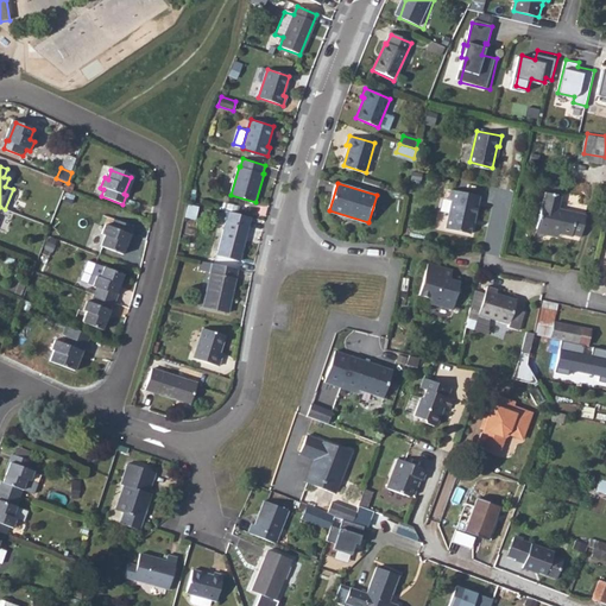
[(452,197),(444,226),(469,232),(474,215),(475,215),(480,195),(452,188),(449,196),(452,197)]
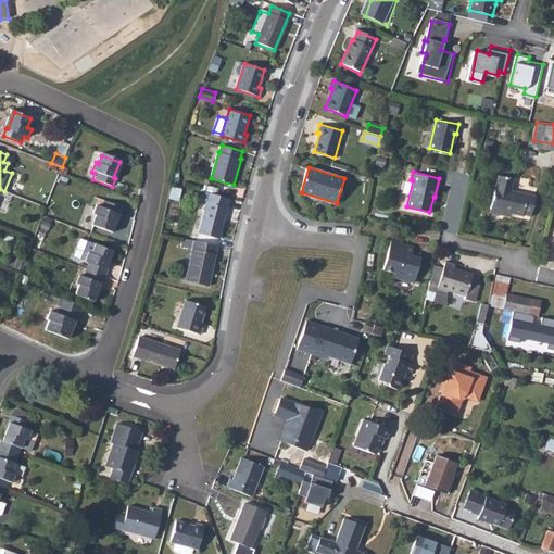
[(495,189),(491,211),(524,216),(524,214),(532,215),(536,197),(512,192),(514,180),(498,177),(495,189)]
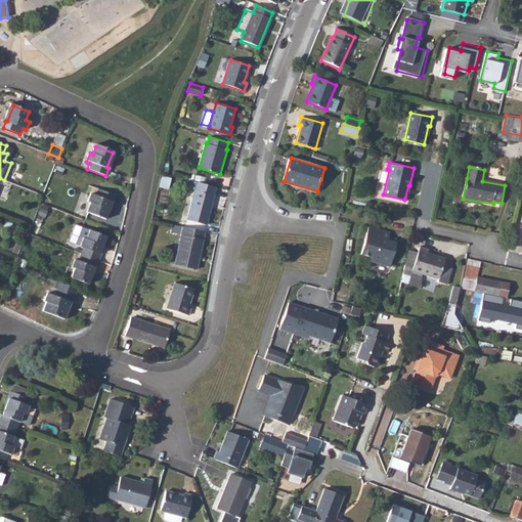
[(216,186),(191,180),(189,186),(197,188),(189,218),(207,223),(216,186)]
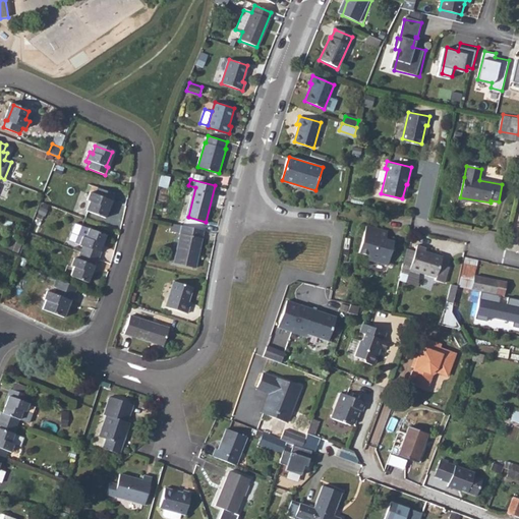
[(91,202),(88,210),(104,217),(110,200),(112,200),(114,193),(98,187),(95,193),(91,192),(88,200),(91,202)]
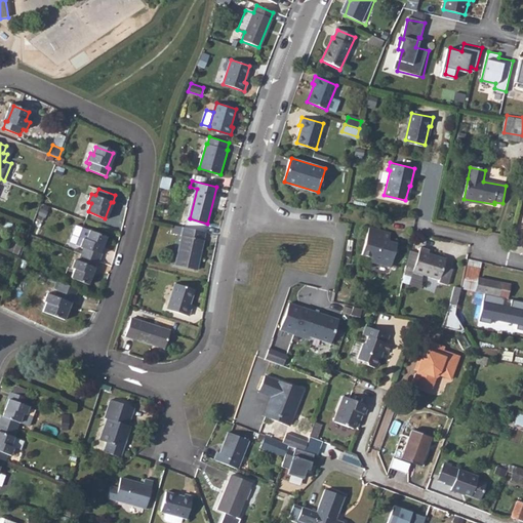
[(82,209),(88,211),(91,203),(88,202),(85,201),(82,209)]
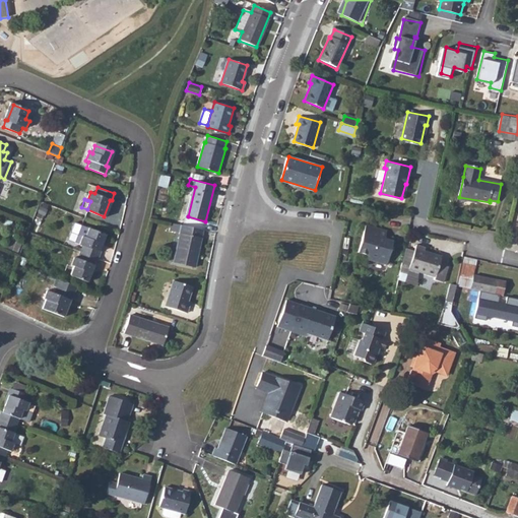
[(204,229),(184,223),(175,260),(196,265),(204,229)]
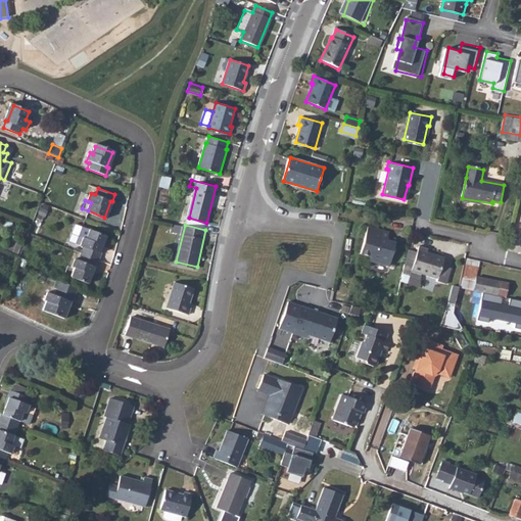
[(82,246),(79,252),(96,259),(99,251),(98,251),(104,236),(81,227),(75,244),(82,246)]
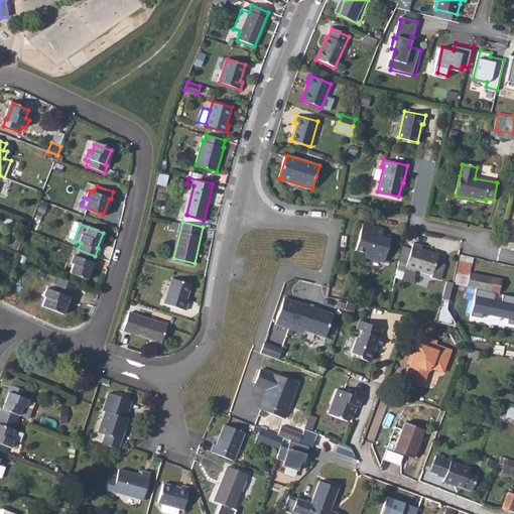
[(382,236),(377,235),(378,228),(362,224),(356,251),(367,253),(366,257),(385,260),(390,238),(382,236)]
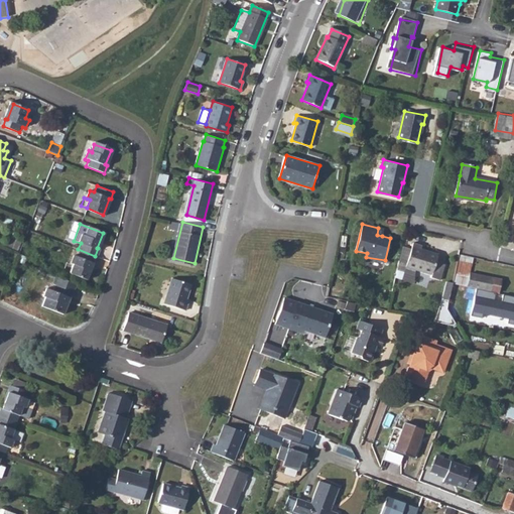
[(436,261),(431,259),(433,250),(421,246),(422,244),(413,242),(406,266),(432,274),(431,275),(440,278),(445,263),(436,261)]
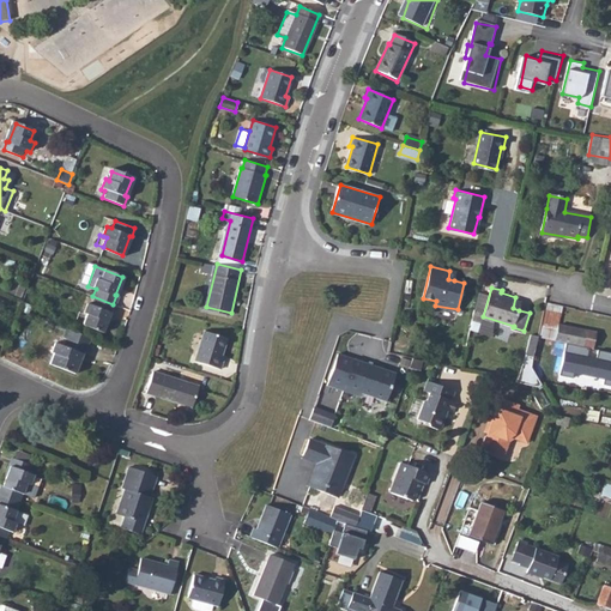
[(113,304),(92,296),(89,304),(85,303),(82,313),(85,314),(82,325),(102,332),(109,312),(110,313),(113,304)]
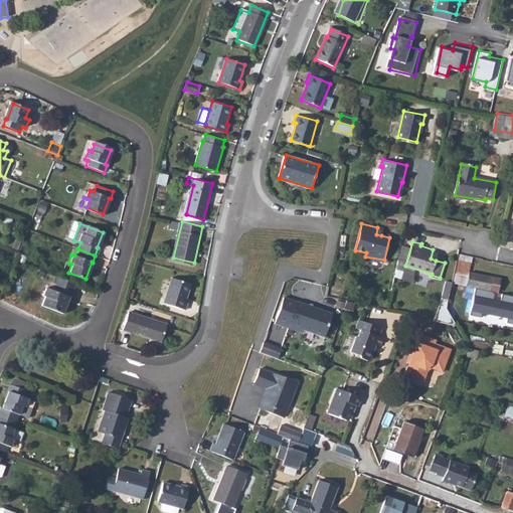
[(433,249),(431,259),(436,261),(439,250),(433,249)]
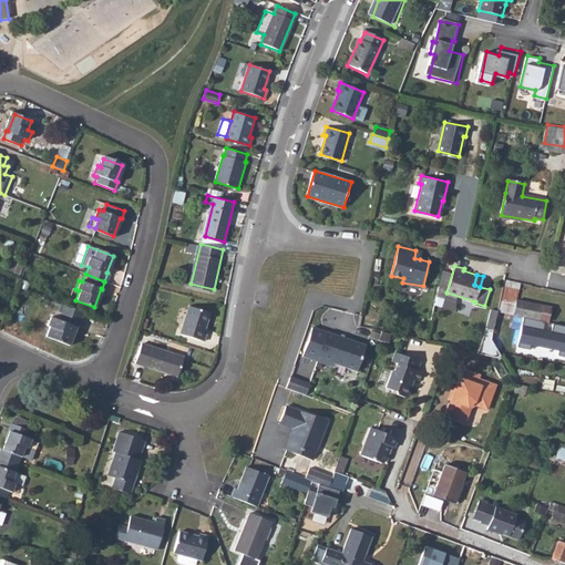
[(517,298),(514,314),(551,320),(554,305),(517,298)]
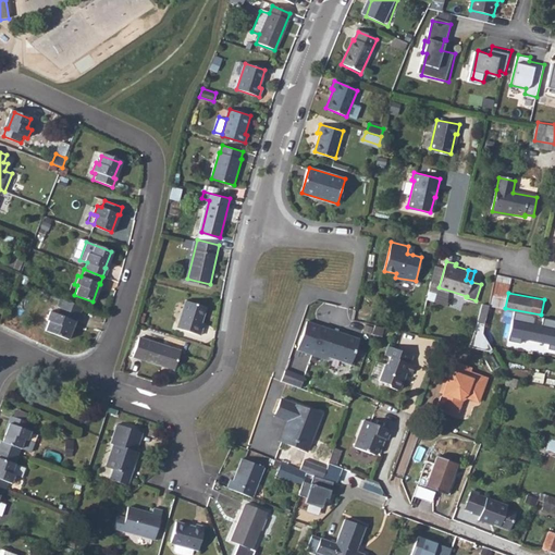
[(187,299),(179,327),(201,334),(204,325),(202,325),(207,306),(187,299)]
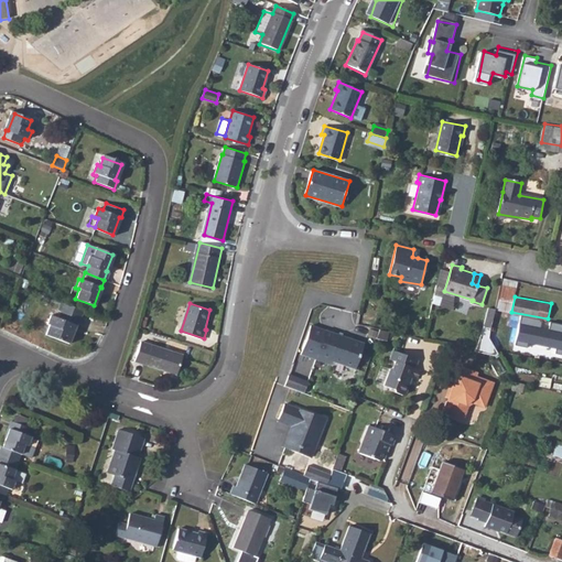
[(83,312),(63,304),(57,317),(55,316),(51,326),(54,327),(51,337),(69,344),(75,326),(77,327),(83,312)]
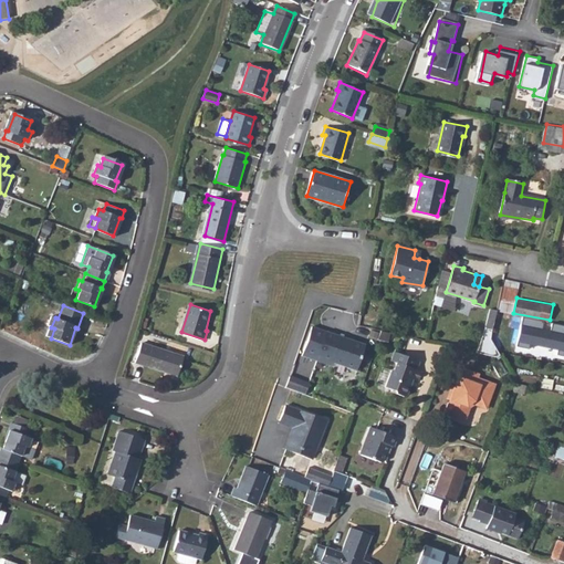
[(563,323),(555,322),(554,331),(563,333),(563,323)]
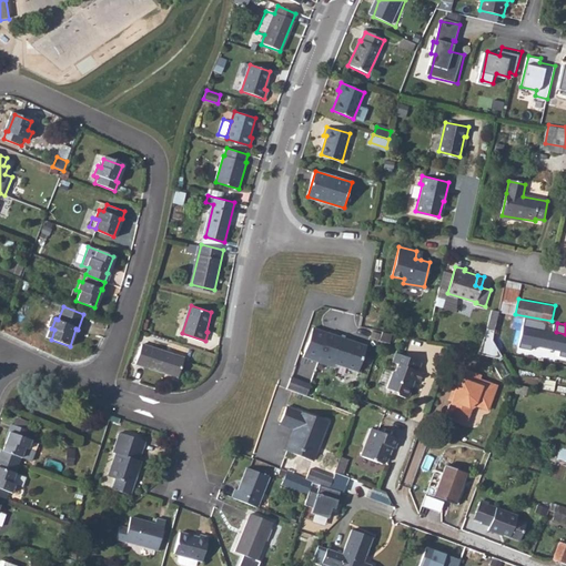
[(367,344),(315,325),(305,354),(321,360),(321,356),(336,361),(335,362),(359,370),(367,344)]
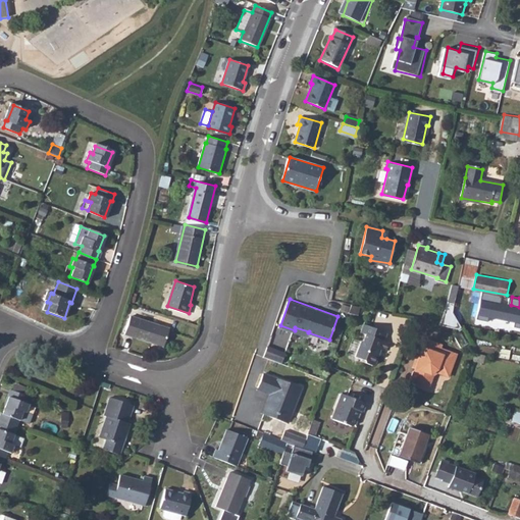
[(519,307),(511,305),(483,299),(479,317),(490,320),(490,316),(517,321),(517,325),(519,325),(519,307)]
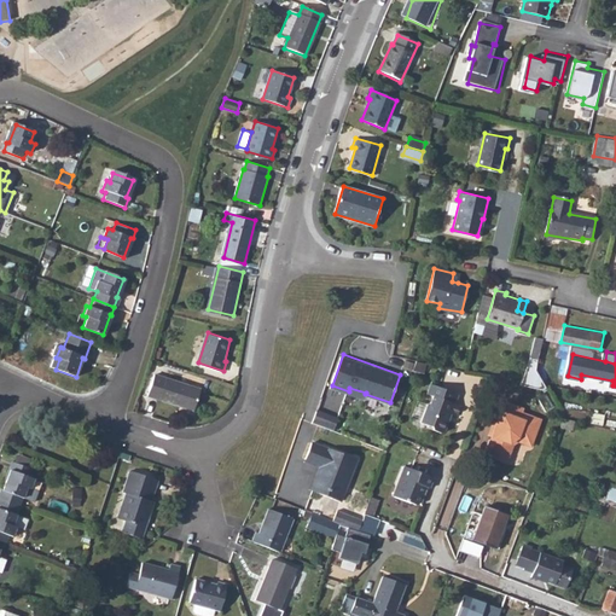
[(545,389),(546,388),(541,379),(538,355),(534,355),(522,384),(545,389)]
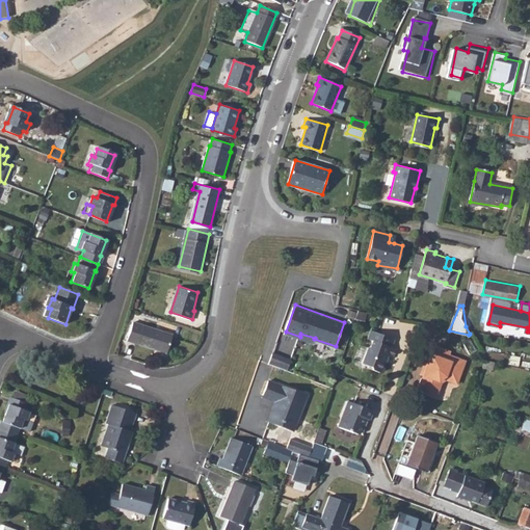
[(134,322),(129,341),(167,352),(174,335),(134,322)]
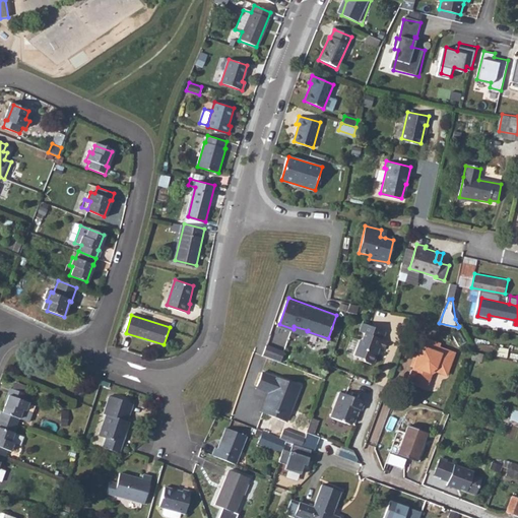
[(375,363),(380,352),(378,351),(379,347),(381,348),(385,350),(389,341),(385,339),(387,331),(365,323),(361,330),(366,332),(363,340),(362,340),(361,340),(355,354),(365,359),(366,361),(373,364),(375,363)]
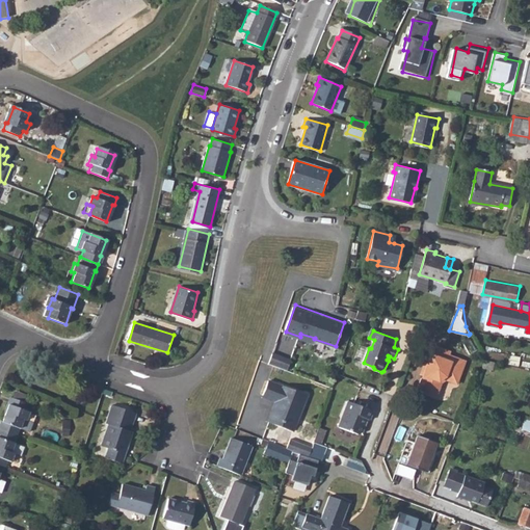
[(361,345),(355,360),(364,363),(369,348),(361,345)]
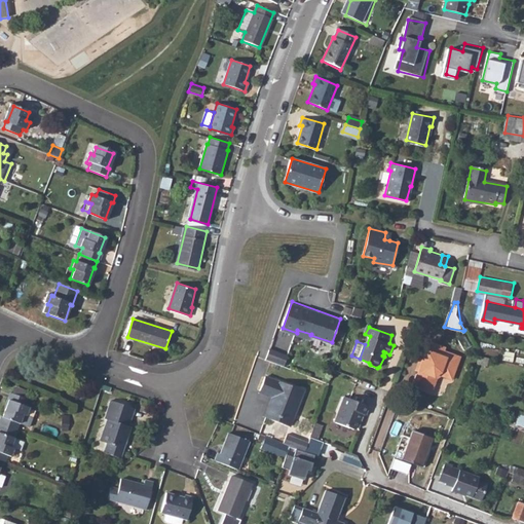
[(290,353),(272,347),(268,358),(286,364),(290,353)]
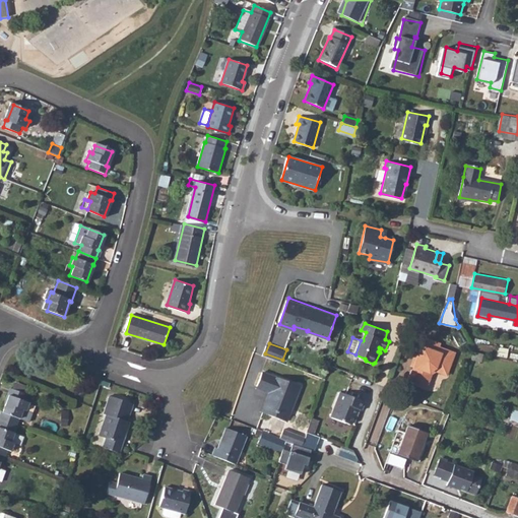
[(408,381),(424,386),(429,371),(436,366),(448,370),(454,350),(438,344),(437,350),(421,345),(417,344),(410,365),(413,366),(414,367),(412,374),(410,373),(408,381)]
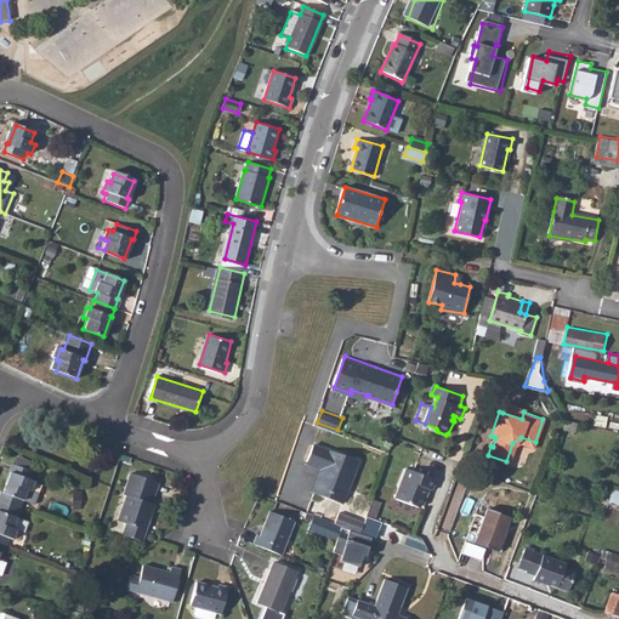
[(583,420),(567,418),(566,426),(577,429),(578,422),(581,424),(583,420)]
